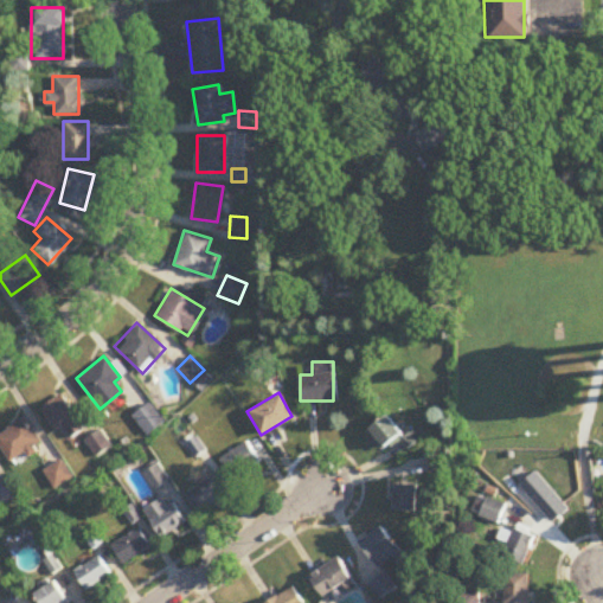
[(38,411),(65,438),(82,422),(55,393),(38,411)]
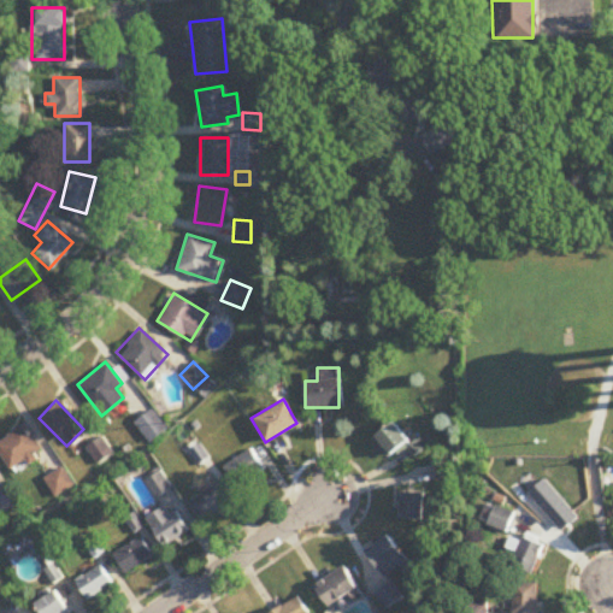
[(134,422),(149,441),(166,428),(149,408),(134,422)]
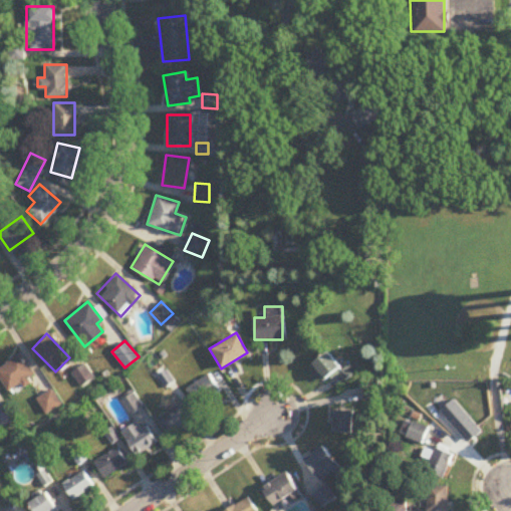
[(0,379),(8,392),(33,373),(19,352),(0,365),(0,379)]
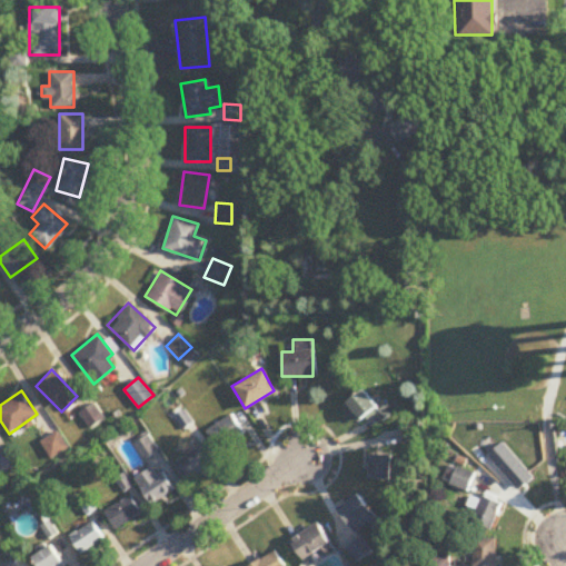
[(375,408),(359,390),(341,406),(358,424),(375,408)]
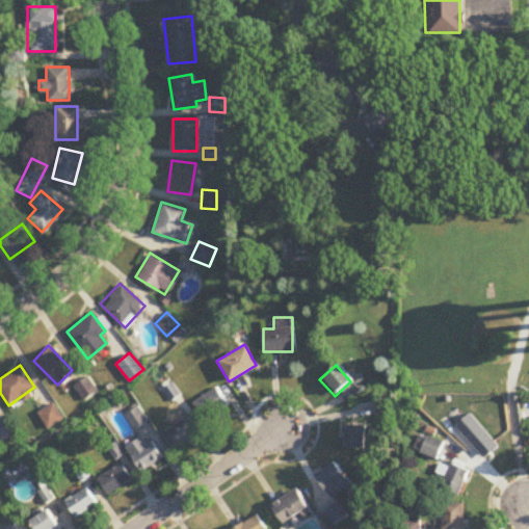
[(74,385),(82,397),(95,390),(86,377),(74,385)]
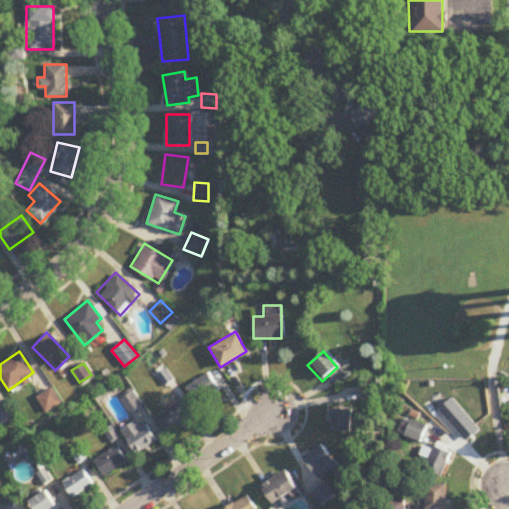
[(194,404),(217,388),(206,371),(182,388),(194,404)]
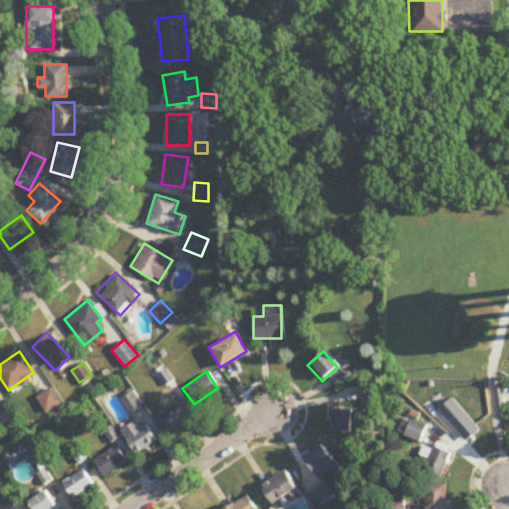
[(36,395),(45,411),(59,403),(51,388),(36,395)]
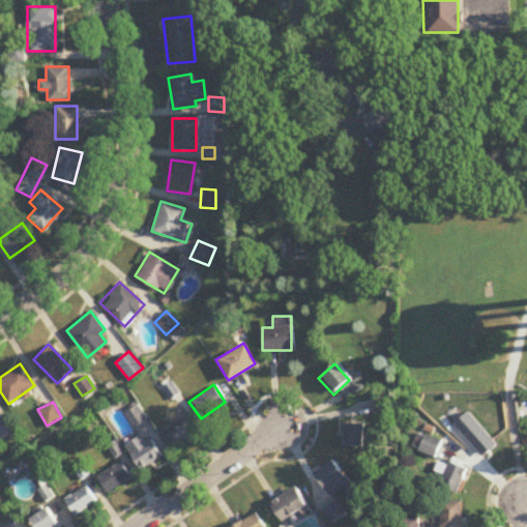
[(134,427),(145,417),(134,403),(122,412),(134,427)]
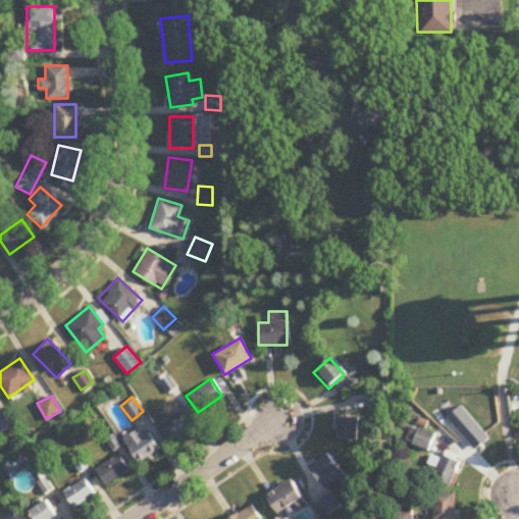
[(194,426),(183,408),(157,423),(168,442),(194,426)]
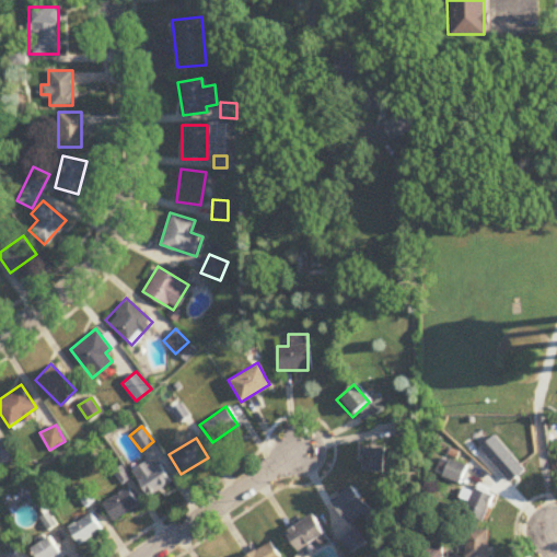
[(15,457),(7,439),(0,442),(0,464),(15,457)]
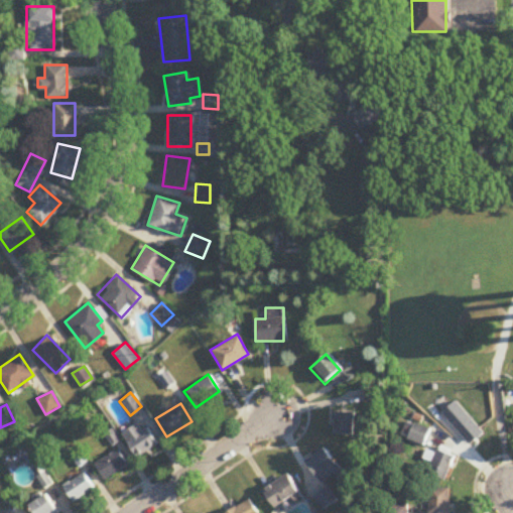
[(352,434),(352,411),(333,411),(333,434),(352,434)]
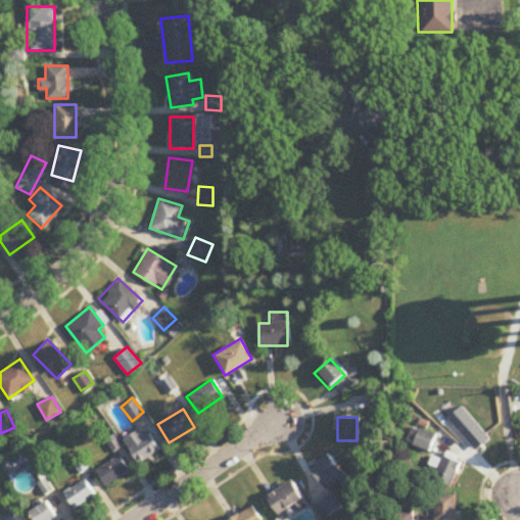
[(473,447),(495,433),(486,418),(464,432),(473,447)]
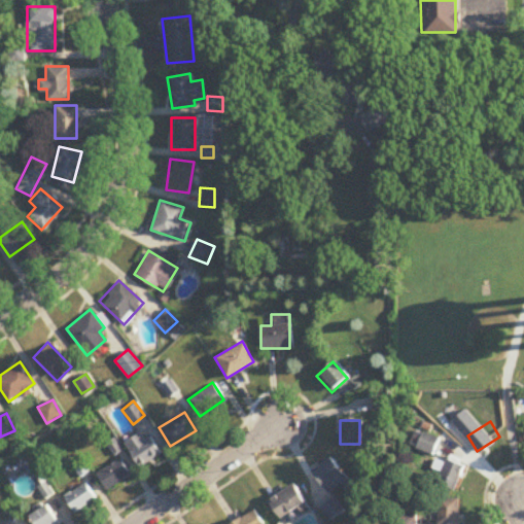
[(142,429),(123,443),(139,466),(159,453),(142,429)]
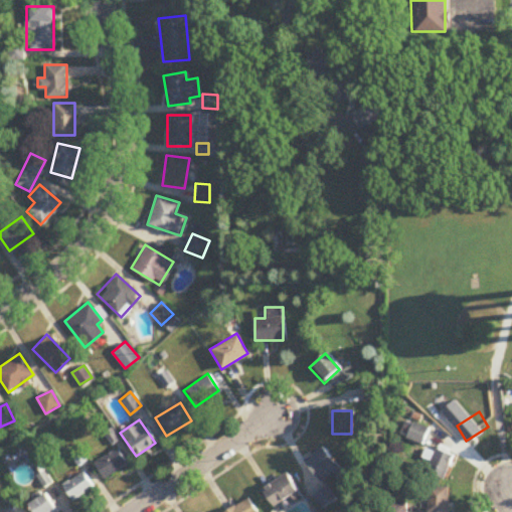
[(420,443),(427,429),(406,419),(399,434),(420,443)]
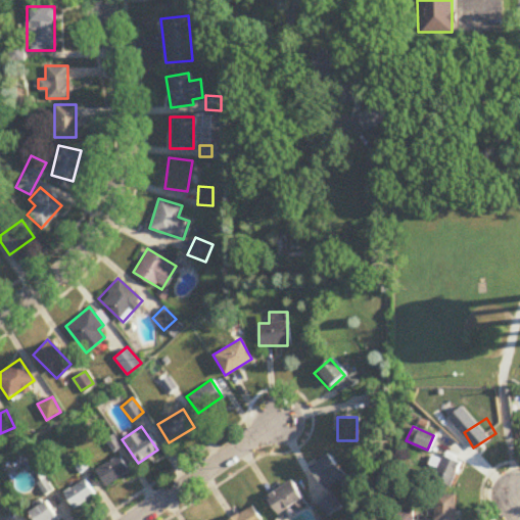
[(447,485),(460,460),(444,453),(431,478),(447,485)]
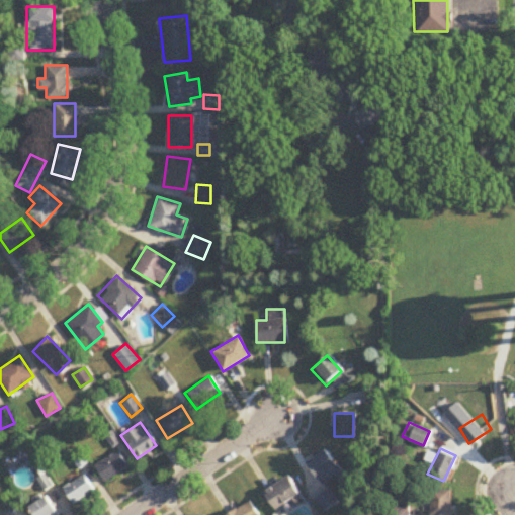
[(93,464),(104,481),(126,466),(115,449),(93,464)]
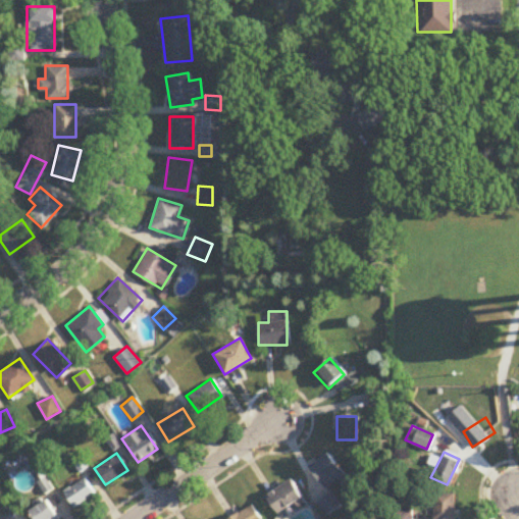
[(342,475),(327,453),(308,465),(323,487),(342,475)]
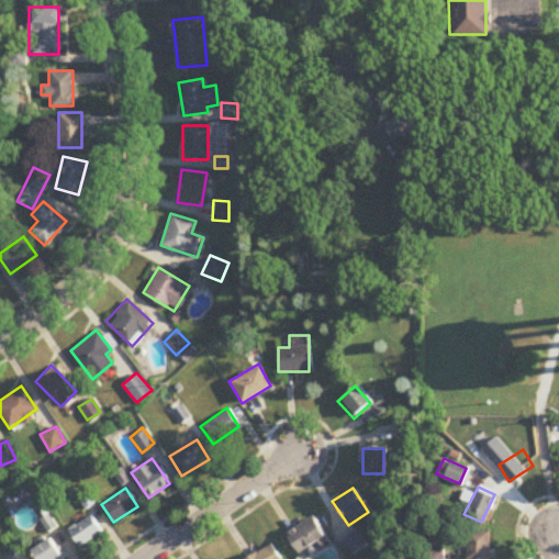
[(67,528),(79,546),(100,532),(89,514),(67,528)]
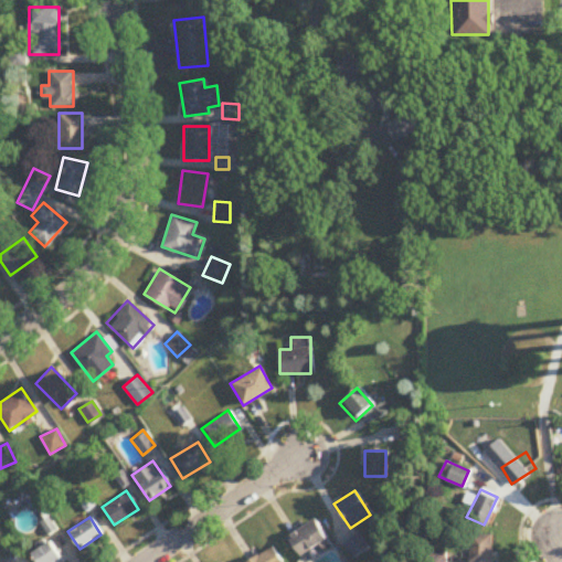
[(287,536),(300,555),(317,545),(320,551),(330,545),(313,518),(287,536)]
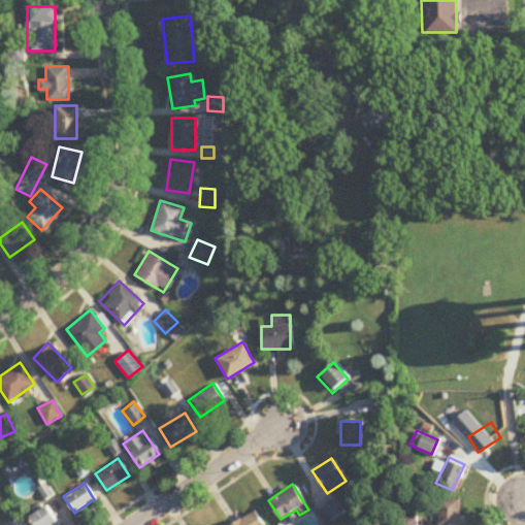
[(319,507),(328,520),(341,510),(332,497),(319,507)]
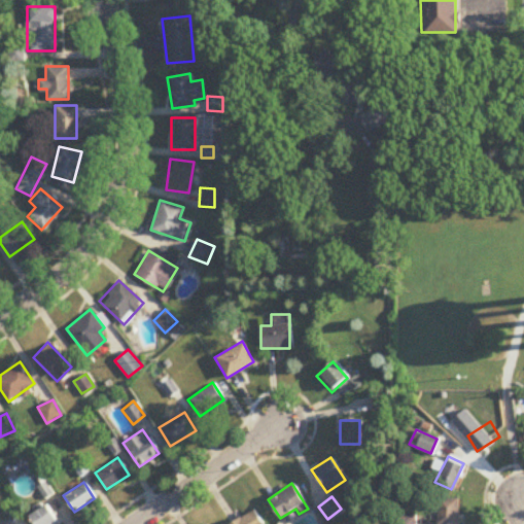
[(437,523),(457,523),(457,497),(437,497),(437,523)]
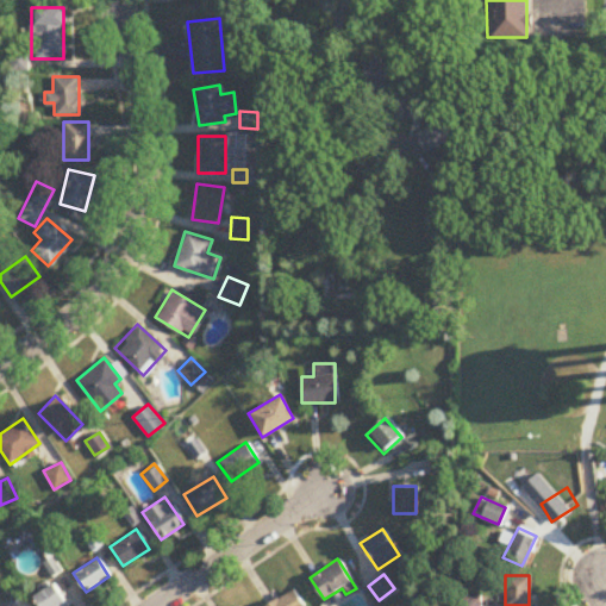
[(33,594),(39,605),(64,605),(55,583),(33,594)]
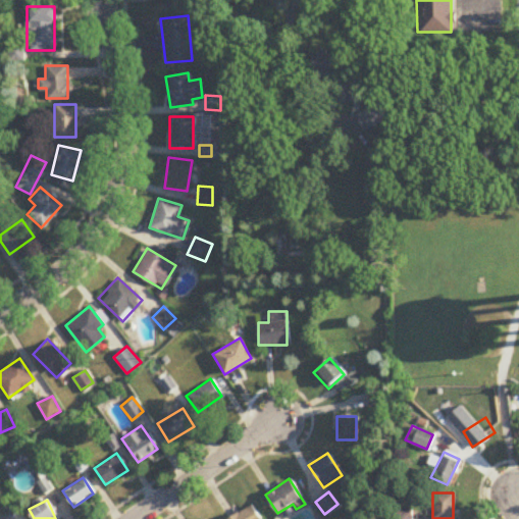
[(260,518),(252,504),(225,518),(260,518)]
